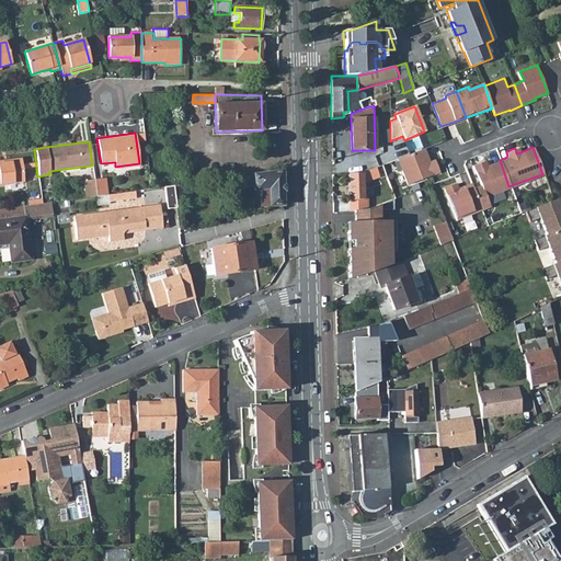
[(426,148),(398,159),(408,184),(441,171),(437,162),(433,164),(431,160),(426,148)]
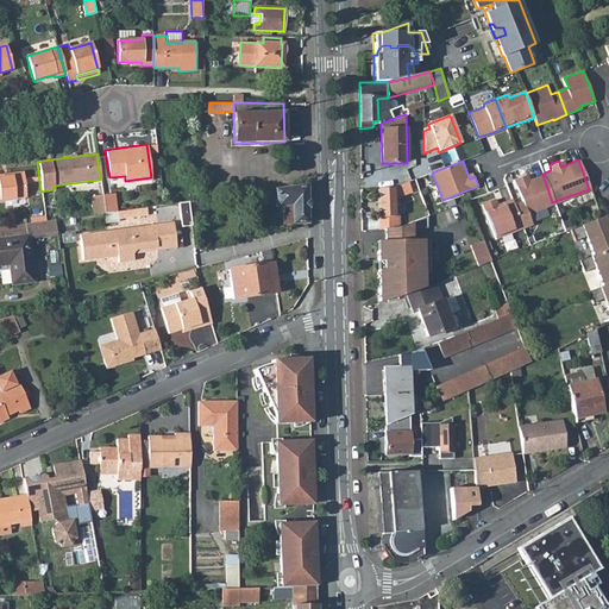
[(0,200),(25,198),(23,173),(0,175),(0,200)]
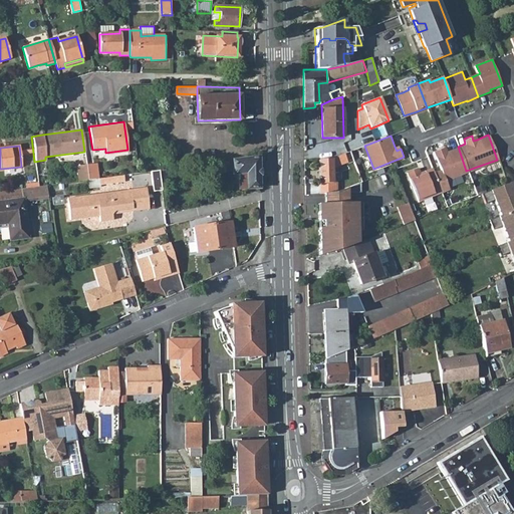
[(466,171),(458,147),(446,151),(443,152),(441,148),(433,151),(440,169),(432,172),(439,191),(448,188),(445,179),(466,171)]
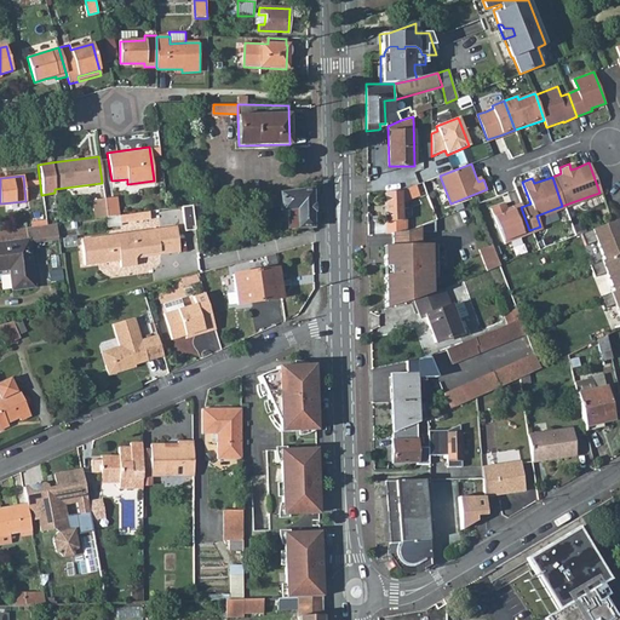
[(400,190),(385,191),(386,220),(401,219),(403,219),(409,217),(408,210),(401,212),(401,204),(418,196),(415,185),(401,190),(400,190)]
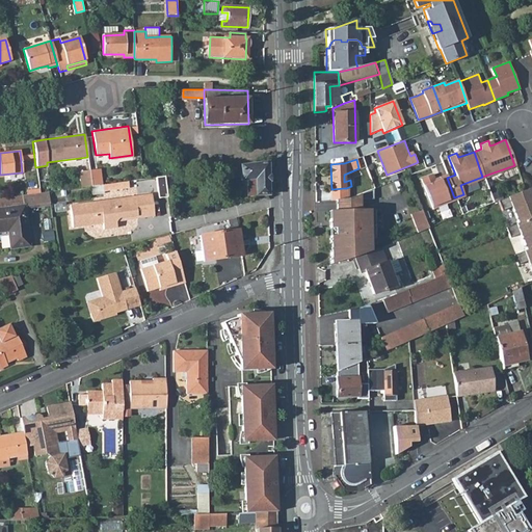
[(262,163),(250,165),(232,167),(232,175),(240,174),(240,179),(254,179),(255,195),(261,195),(267,194),(266,162),(262,163)]
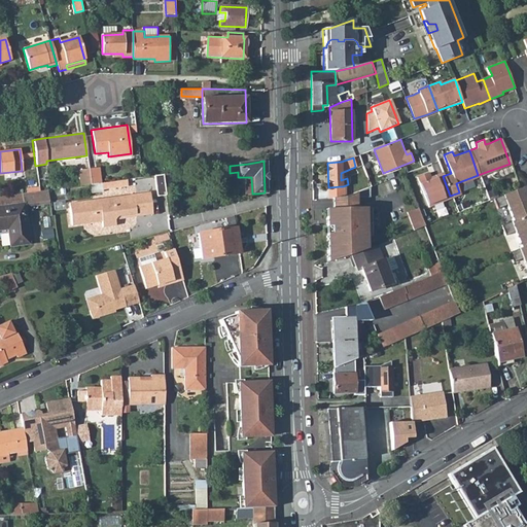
[(101,183),(99,167),(88,169),(90,184),(93,183),(101,183)]
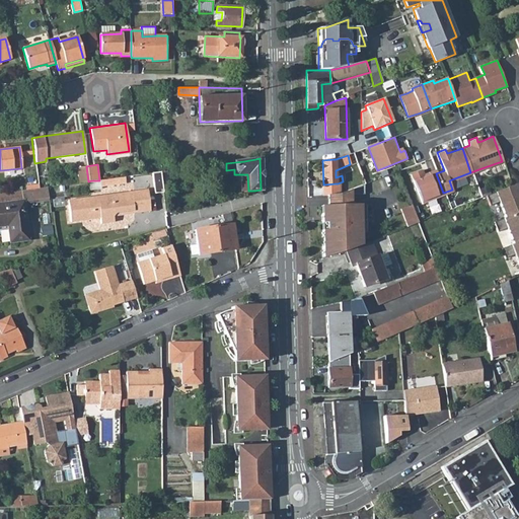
[(78,182),(88,181),(86,166),(76,167),(78,182)]
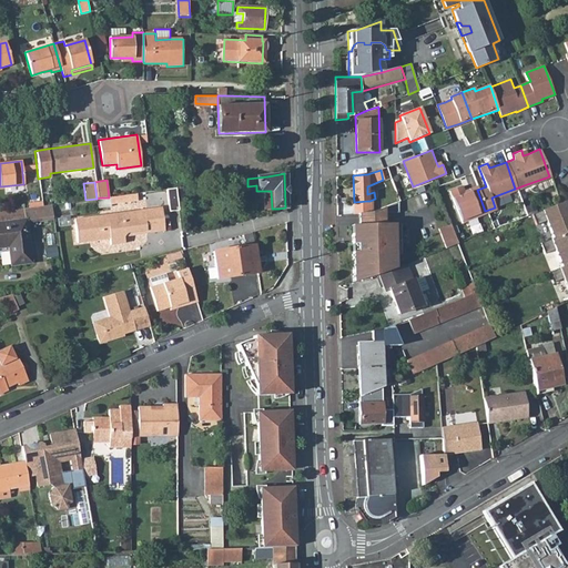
[(448,189),(460,220),(485,211),(477,190),(475,183),(462,189),(458,190),(456,186),(448,189)]
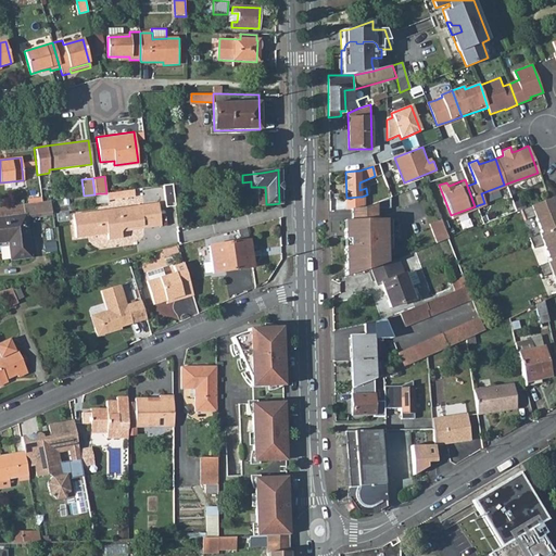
[(111,199),(137,196),(137,189),(110,192),(111,199)]
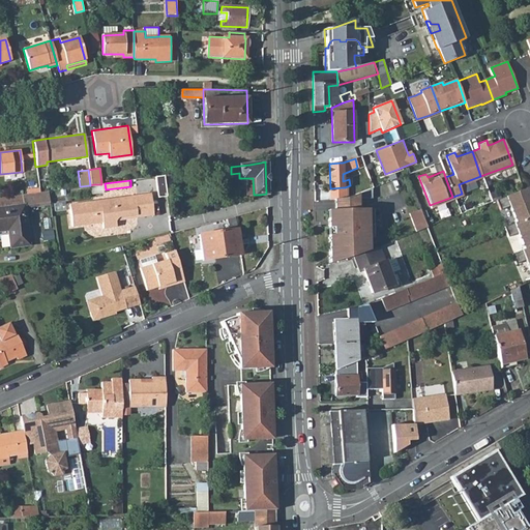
[(464,190),(477,188),(476,182),(463,184),(464,190)]
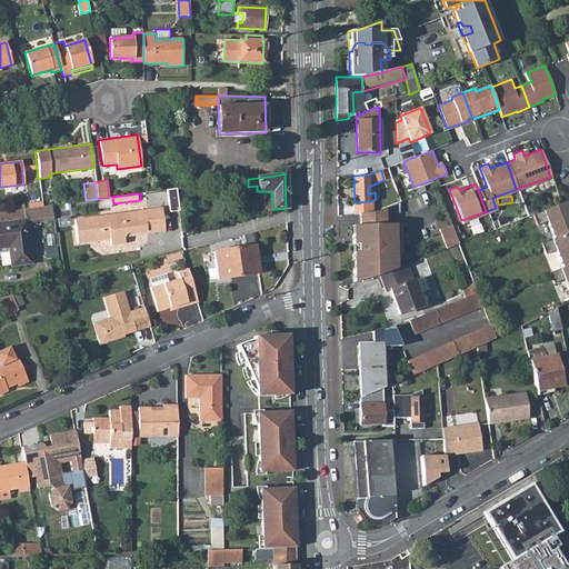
[(113,203),(112,197),(109,198),(100,198),(101,207),(113,206),(113,203)]
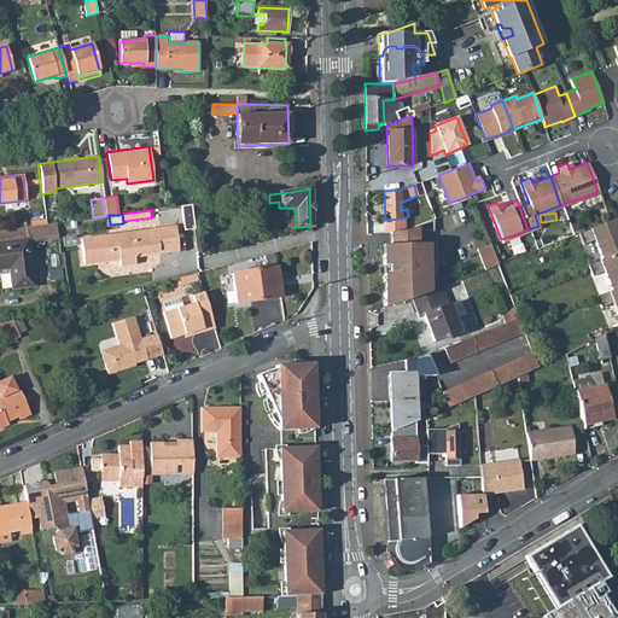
[(617,251),(617,231),(613,219),(608,220),(578,232),(583,244),(594,240),(601,258),(617,251)]
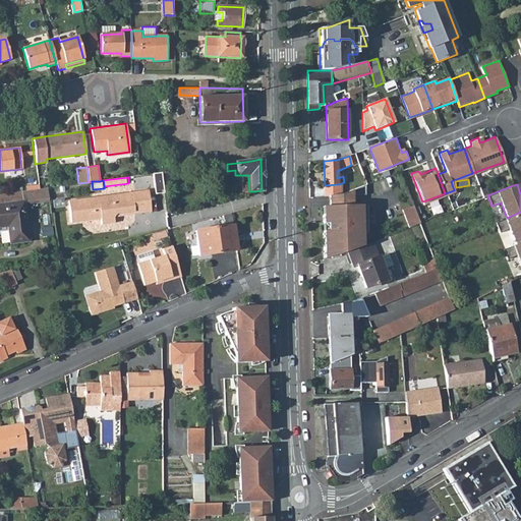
[(24,190),(0,193),(0,204),(23,201),(49,198),(48,187),(38,189),(24,190)]
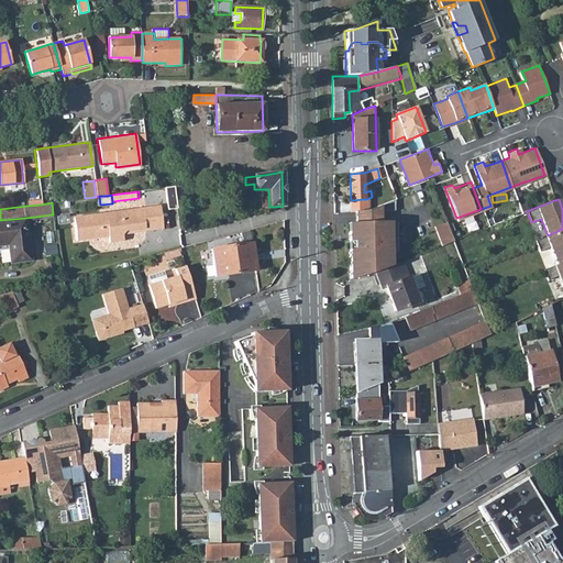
[(161,205),(74,217),(77,240),(109,235),(110,242),(124,240),(123,234),(125,231),(134,230),(133,223),(144,222),(145,231),(163,229),(161,205)]
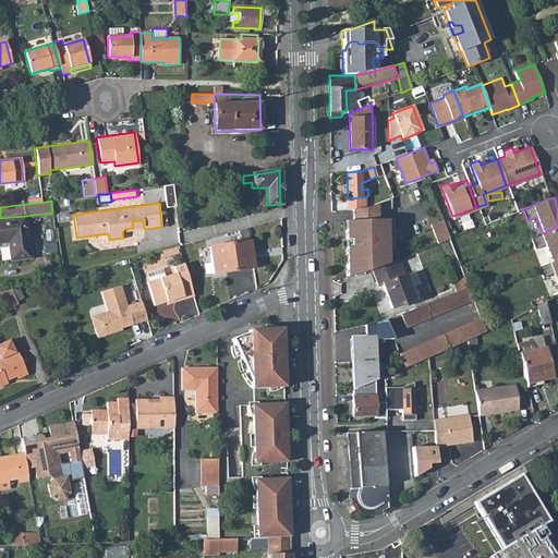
[(461,216),(464,229),(474,227),(471,214),(461,216)]
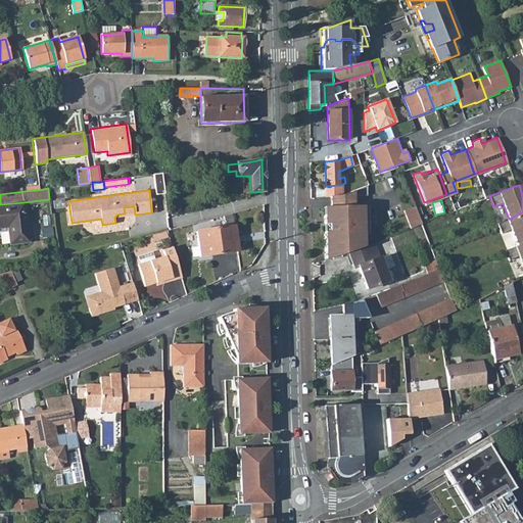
[(10,243),(29,240),(24,202),(0,204),(0,227),(8,226),(10,243)]
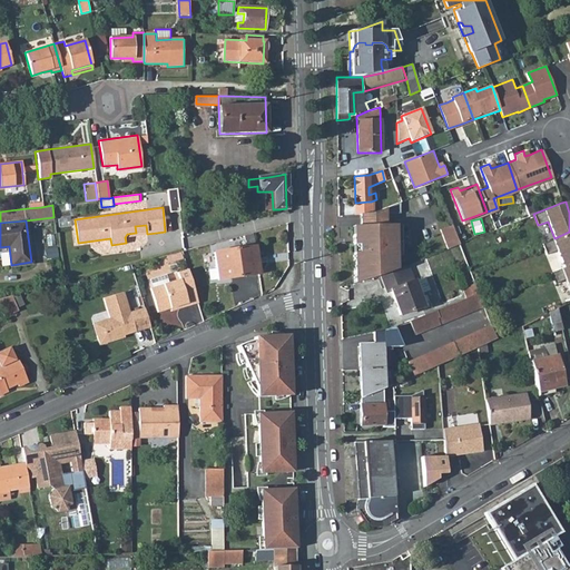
[(449,246),(459,243),(450,222),(440,225),(449,246)]
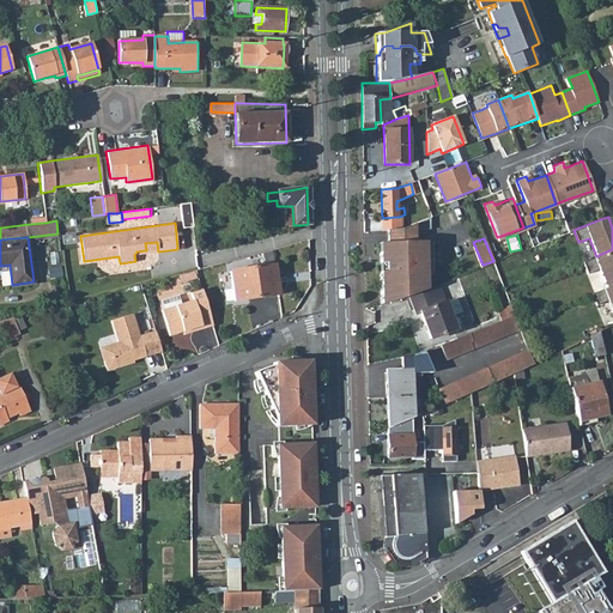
[(393,242),(394,268),(390,268),(392,281),(420,280),(419,241),(393,242)]
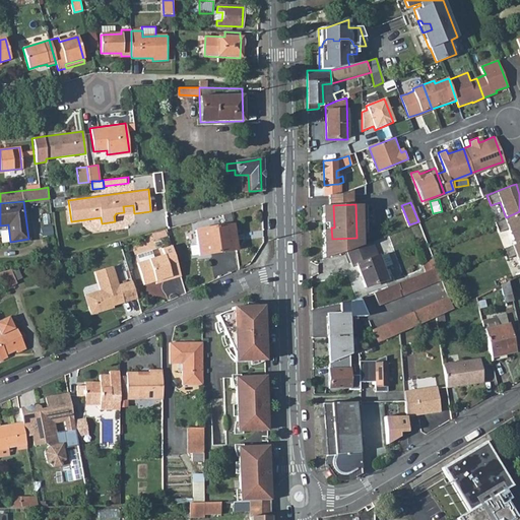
[(116,213),(114,216),(134,213),(133,205),(123,206),(124,212),(116,213)]
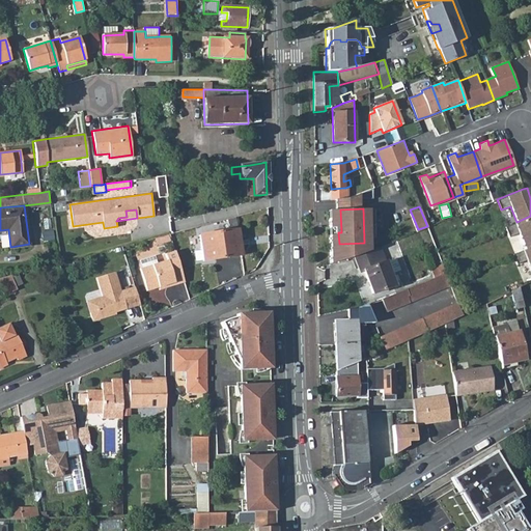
[(530,216),(516,222),(504,227),(508,238),(519,233),(524,249),(530,246),(530,216)]
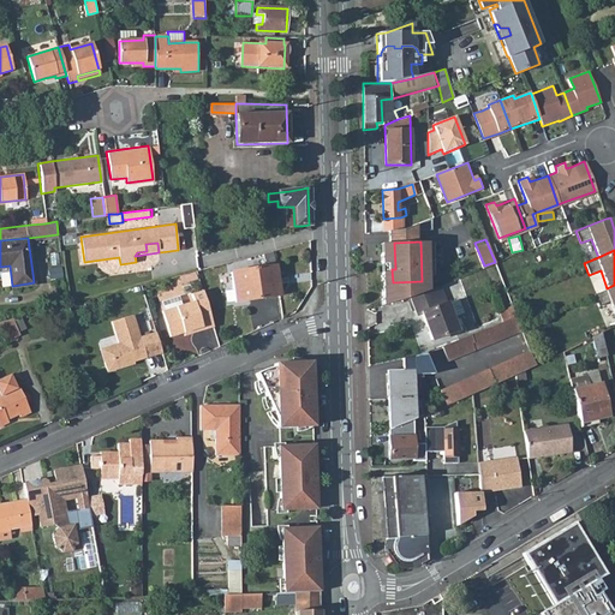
[(236,302),(279,296),(275,266),(231,272),(236,302)]
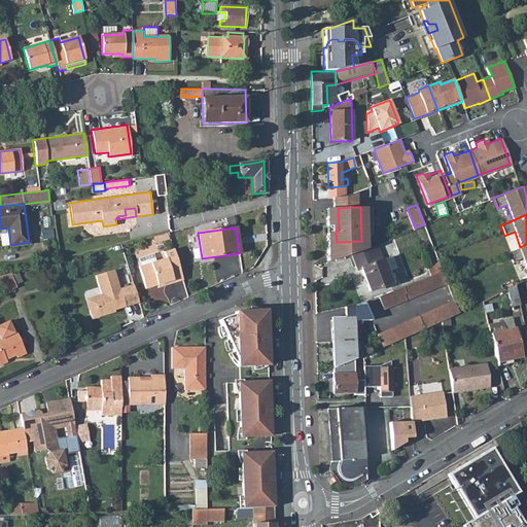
[(123,250),(120,244),(106,248),(108,254),(123,250)]
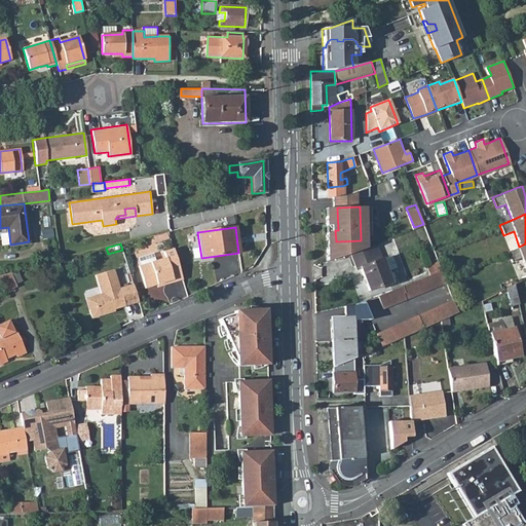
[(525,243),(519,247),(508,252),(512,262),(521,258),(525,270),(525,243)]
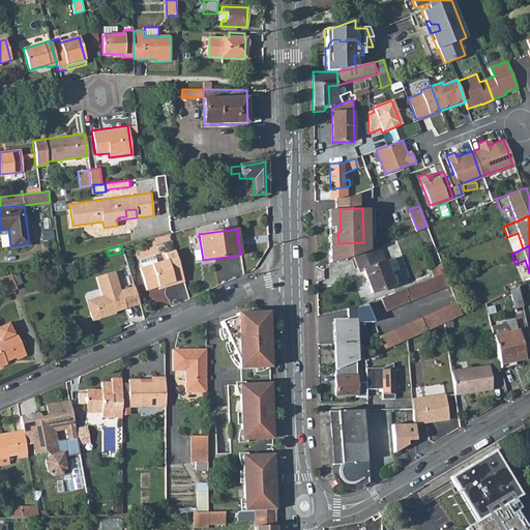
[(364,271),(372,292),(394,284),(390,273),(399,270),(394,259),(386,262),(380,246),(353,258),(358,273),(364,271)]
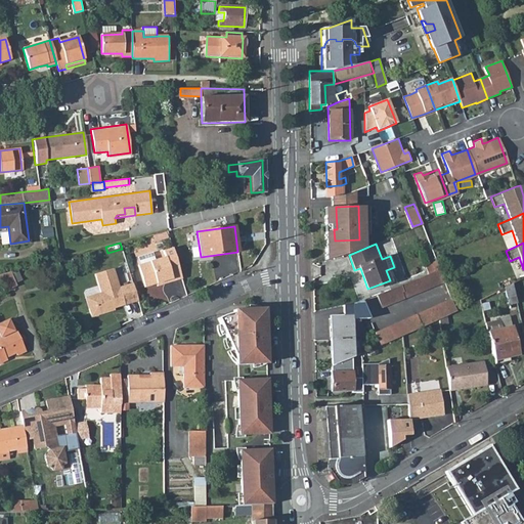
[(181,277),(172,247),(163,250),(165,256),(155,259),(139,263),(138,264),(144,286),(156,282),(163,280),(164,282),(181,277)]
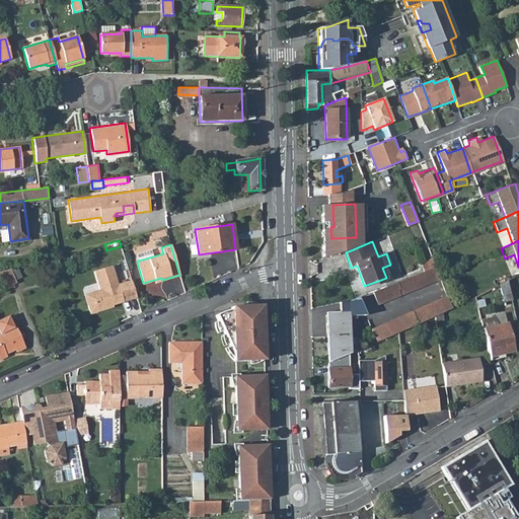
[(136,253),(138,261),(153,256),(151,249),(136,253)]
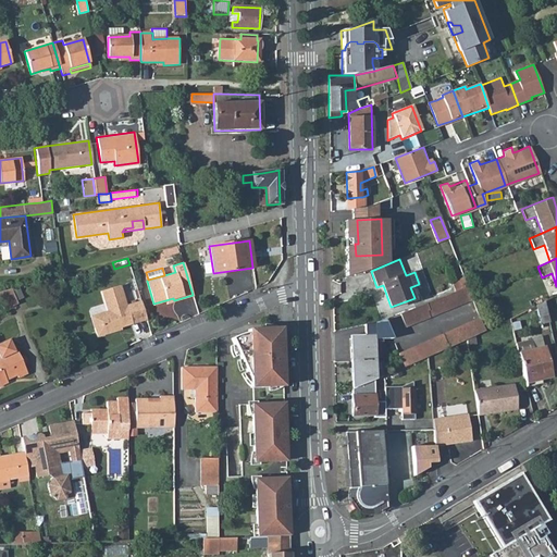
[(452,283),(456,293),(468,287),(465,277),(452,283)]
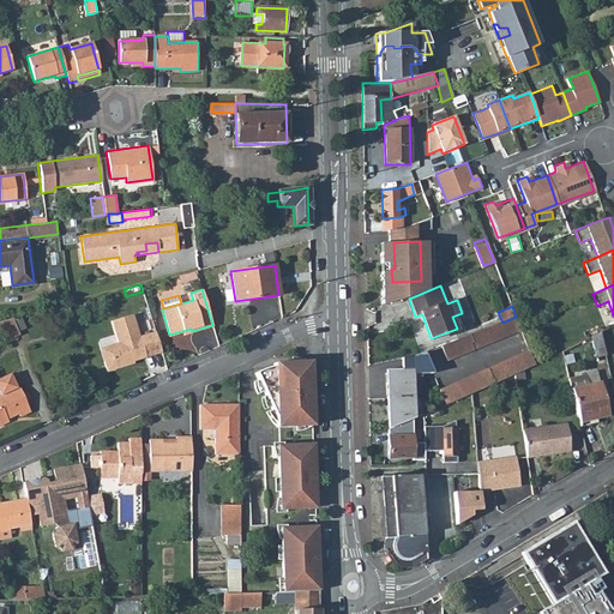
[(161,351),(155,331),(139,336),(132,313),(110,320),(118,342),(107,345),(110,359),(103,361),(107,371),(126,365),(127,362),(133,360),(161,351)]
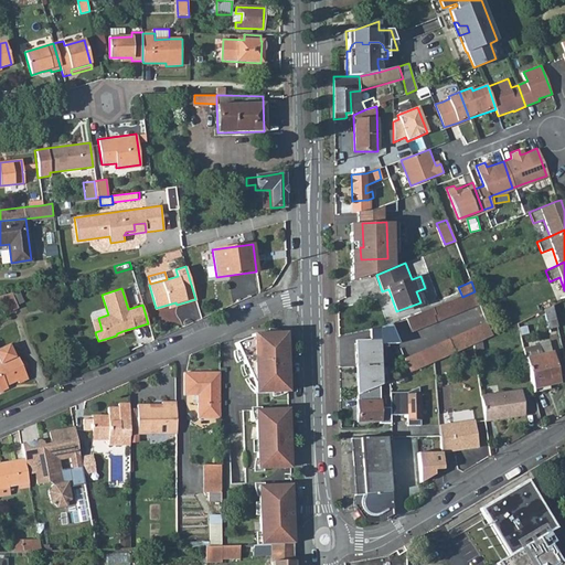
[(423,313),(406,319),(413,332),(479,304),(475,291),(462,297),(423,313)]
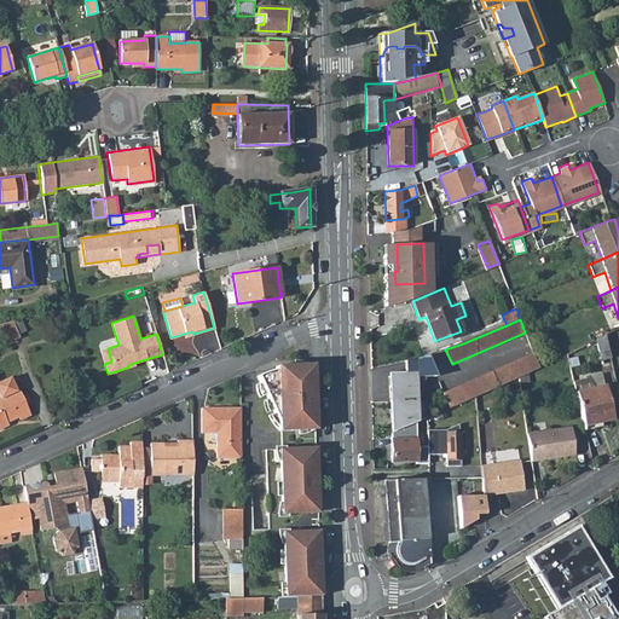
[(0,333),(4,341),(18,334),(12,322),(0,324),(0,333)]
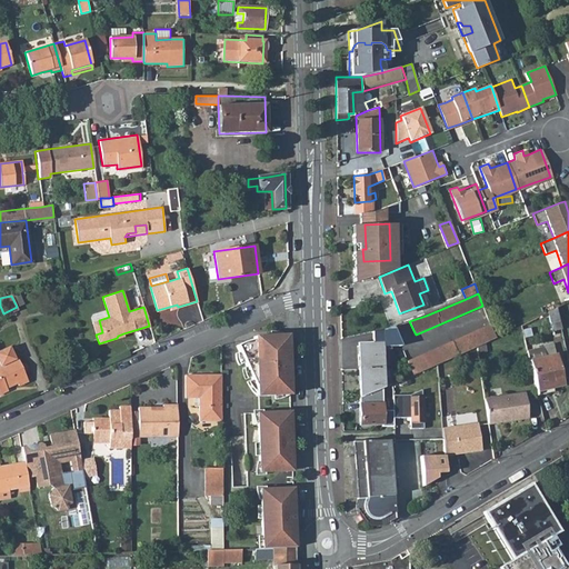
[(547,312),(551,327),(560,326),(556,308),(547,312)]
